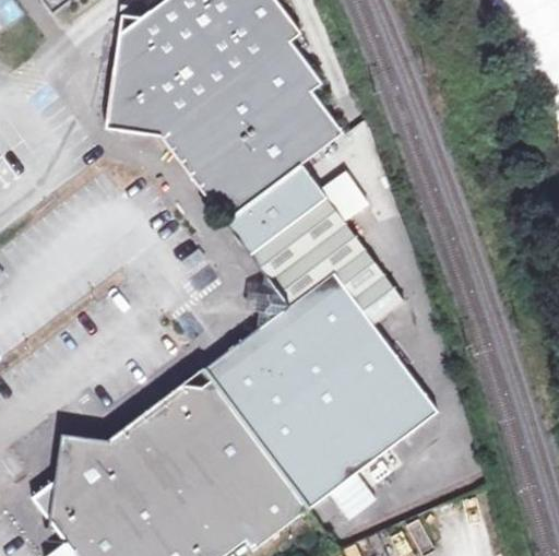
[(44,0),(54,12),(69,0),(44,0)]
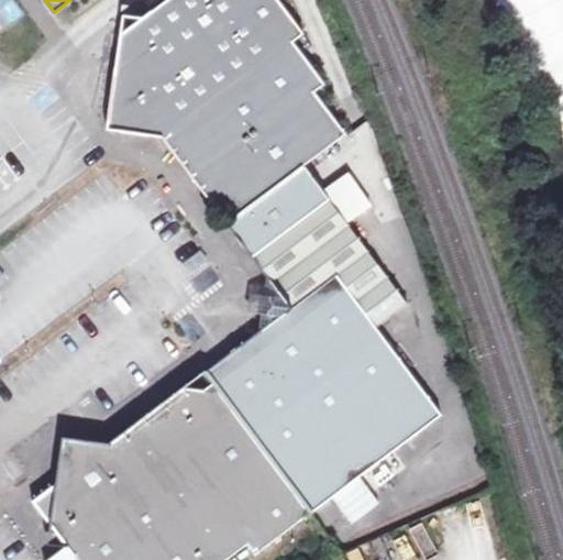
[(125,130),(164,135),(294,40),(304,32),(278,0),(162,0),(121,31),(116,74),(131,95),(125,130)]
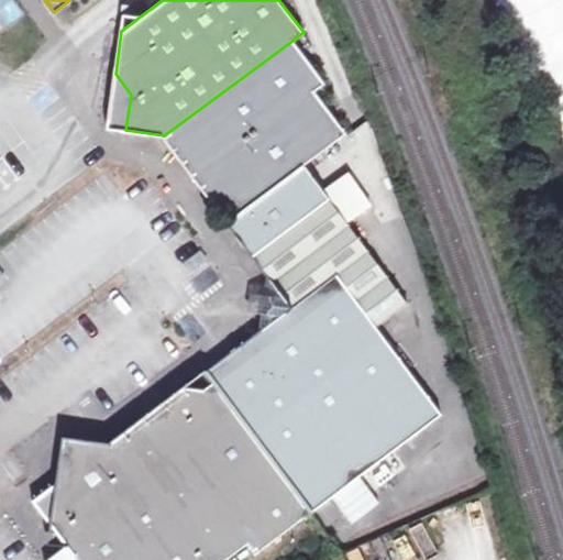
[(97,50),(116,74),(121,31),(97,50)]
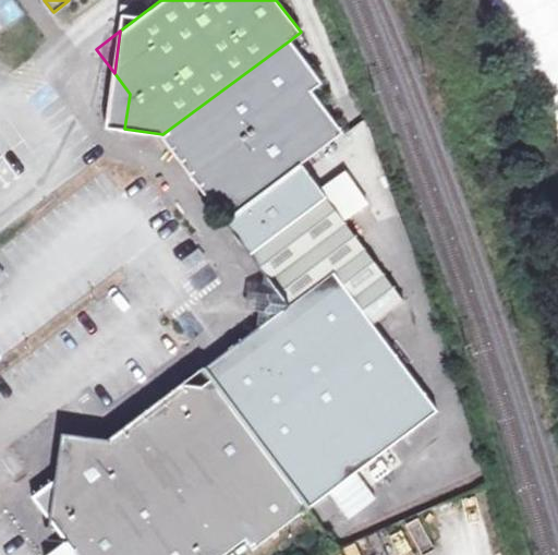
[(291,39),(162,134),(190,172),(210,198),(229,202),(235,212),(301,163),(343,132),(312,89),(322,82),(291,39)]
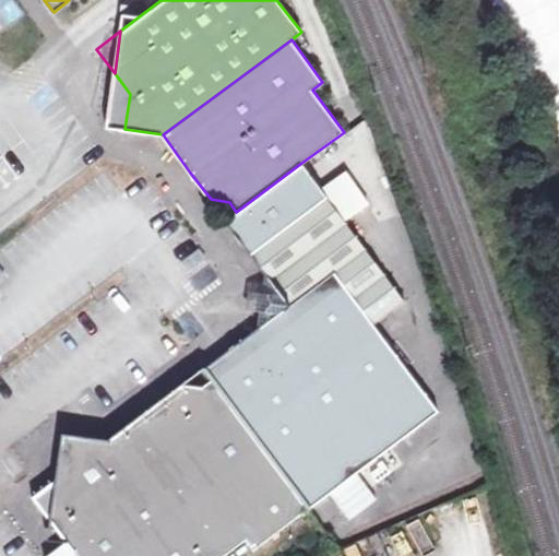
[(107,126),(125,129),(130,94),(115,73),(107,126)]
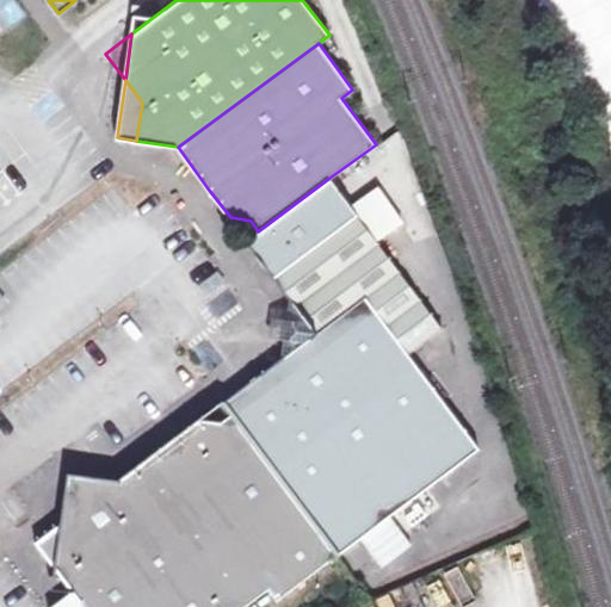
[(439,326),(329,178),(258,231),(246,240),(291,298),(288,319),(287,329),(284,339),(282,355),(223,402),(232,414),(306,513),(448,407),(407,352),(439,326)]
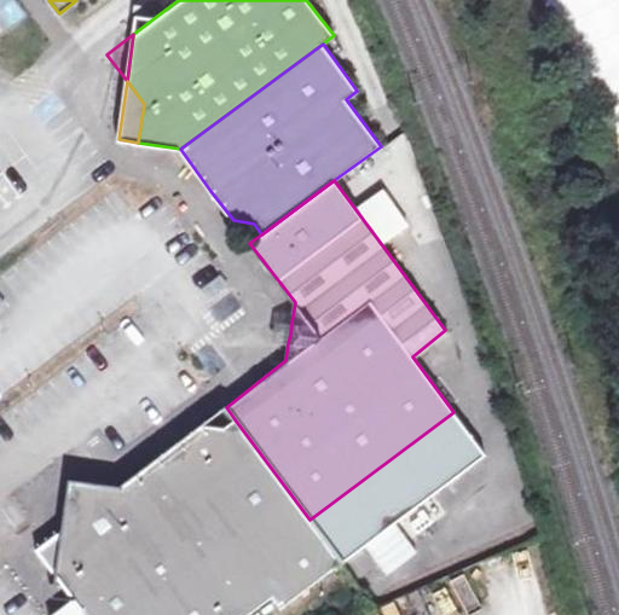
[(275,341),(288,343),(290,334),(291,323),(277,320),(275,341)]
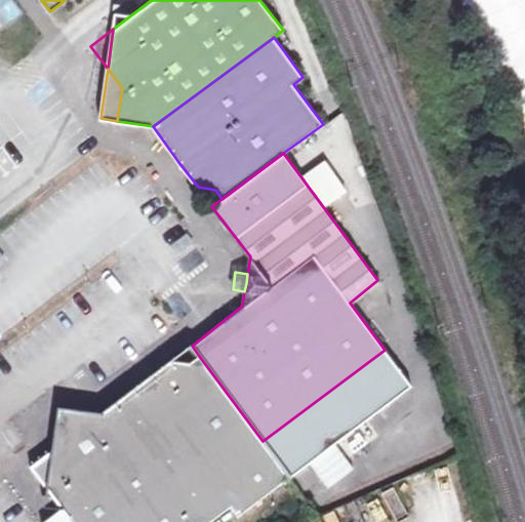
[(263,441),(288,476),(410,385),(385,350),(263,441)]
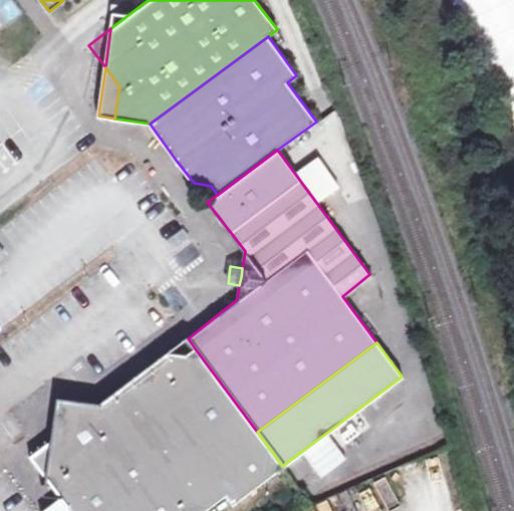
[(257,432),(195,348),(188,353),(169,352),(132,380),(109,397),(193,510),(201,510),(226,494),(233,503),(282,466),(257,432)]
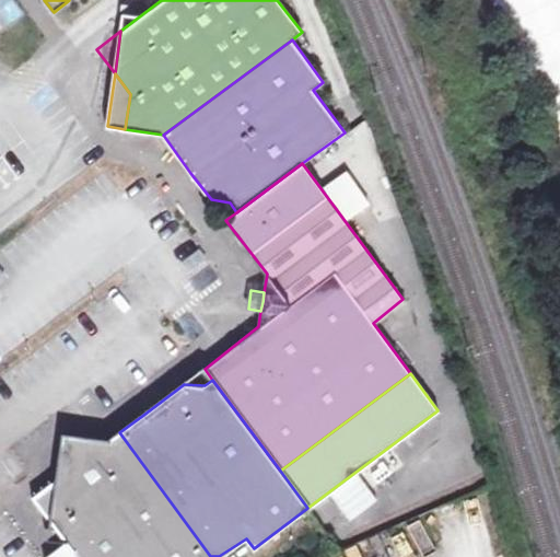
[(210,556),(119,432),(109,439),(82,436),(79,461),(56,477),(34,495),(67,540),(45,556),(46,556),(210,556)]
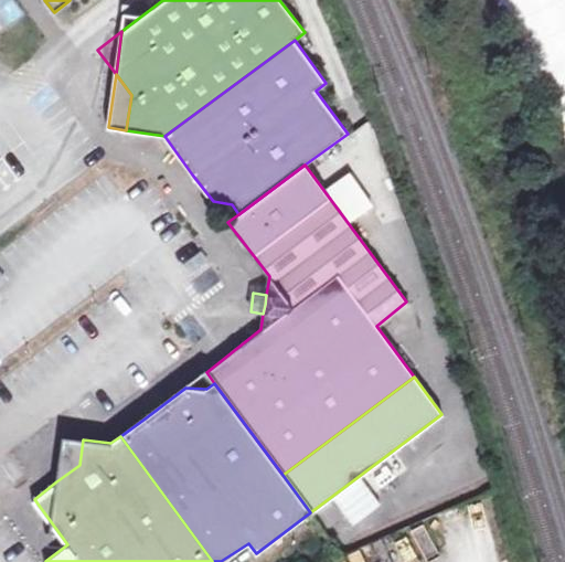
[(63,436),(56,481),(80,465),(83,439),(63,436)]
